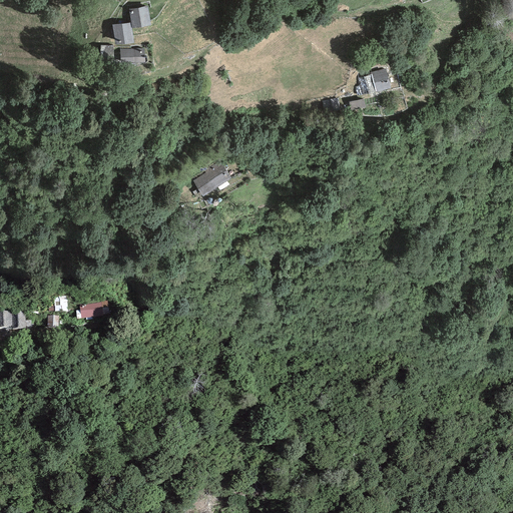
[(146,3),(128,6),(132,24),(150,20),(146,3)]
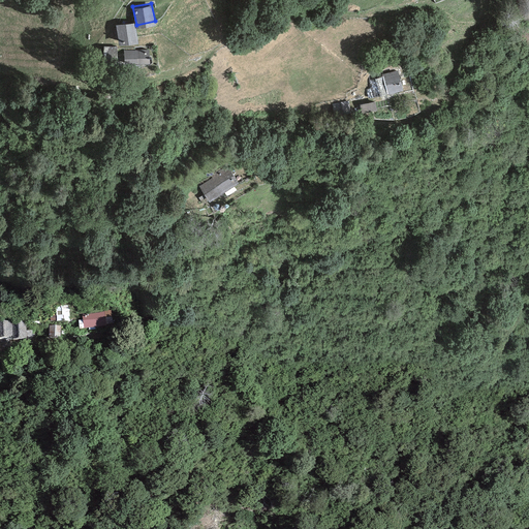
[(135,21),(116,24),(119,42),(137,39),(135,21)]
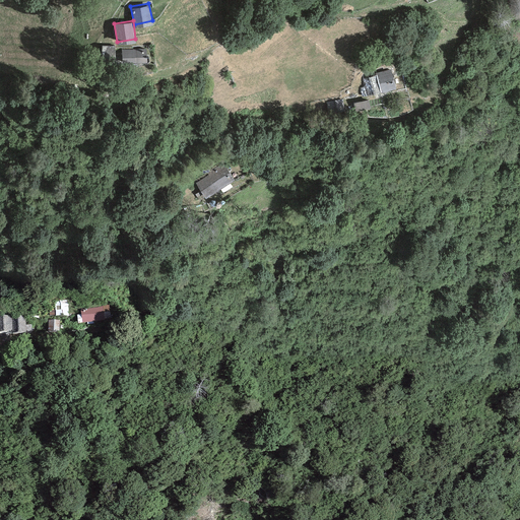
[(116,46),(103,45),(102,62),(115,62),(116,46)]
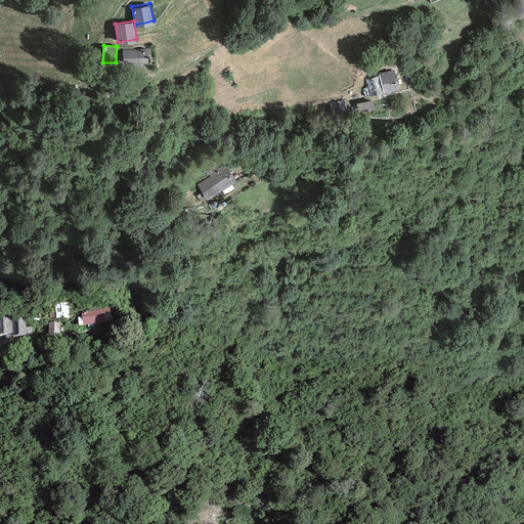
[(147,60),(146,47),(122,49),(123,62),(147,60)]
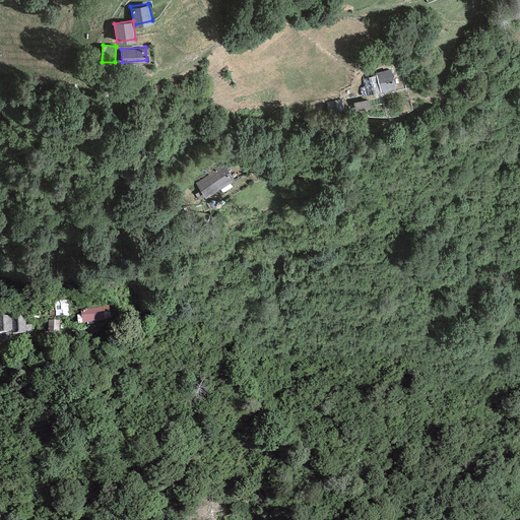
[(376,72),(376,73),(381,90),(396,86),(391,68),(376,72)]
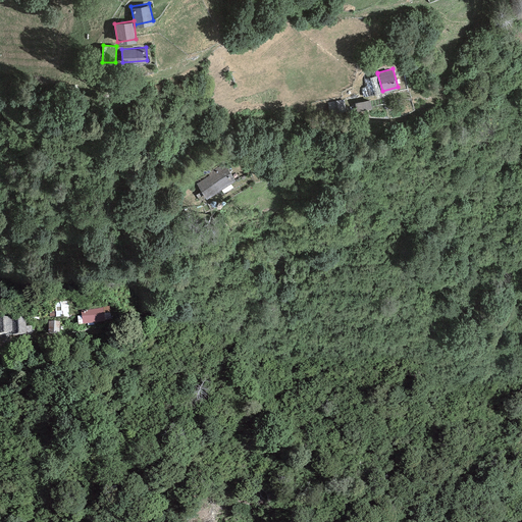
[(382,91),(377,73),(364,77),(369,94),(382,91)]
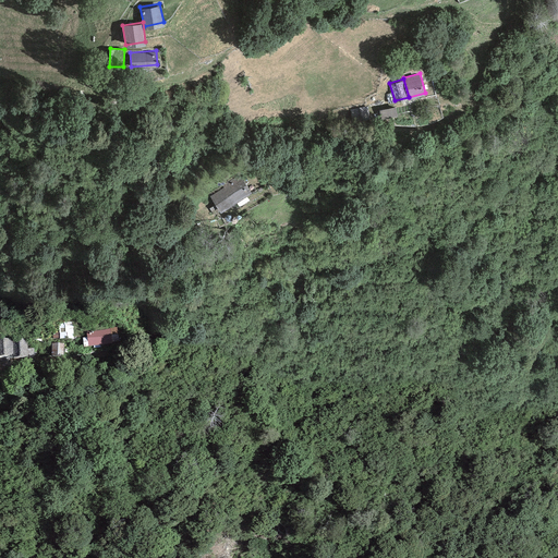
[(240,173),(222,185),(223,186),(210,195),(220,210),(251,191),(240,173)]
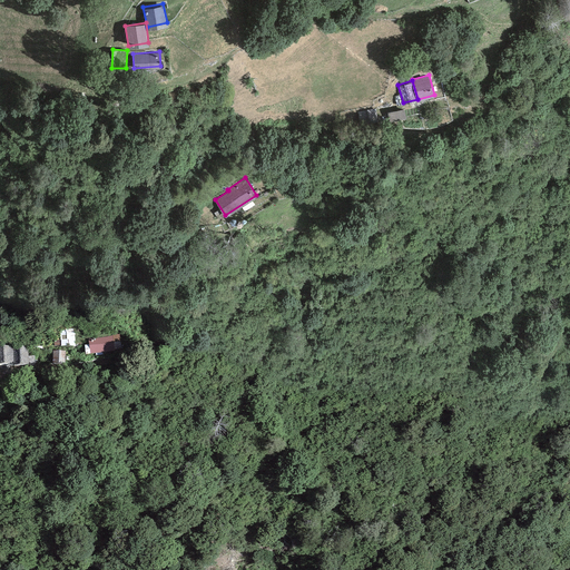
[(75,344),(75,327),(61,327),(60,343),(75,344)]
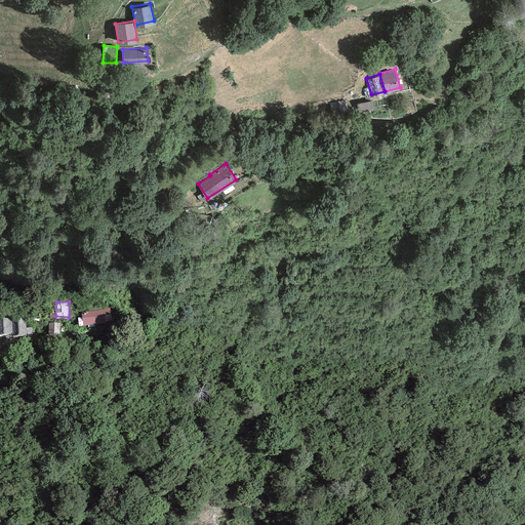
[(103,310),(81,313),(83,327),(105,324),(103,310)]
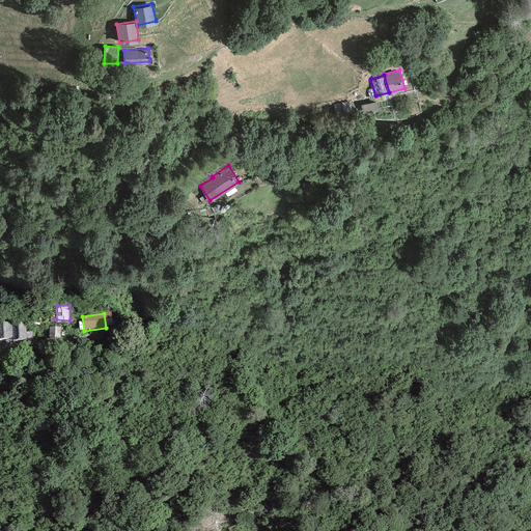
[(26,323),(0,323),(0,340),(31,340),(31,333),(26,333),(26,323)]
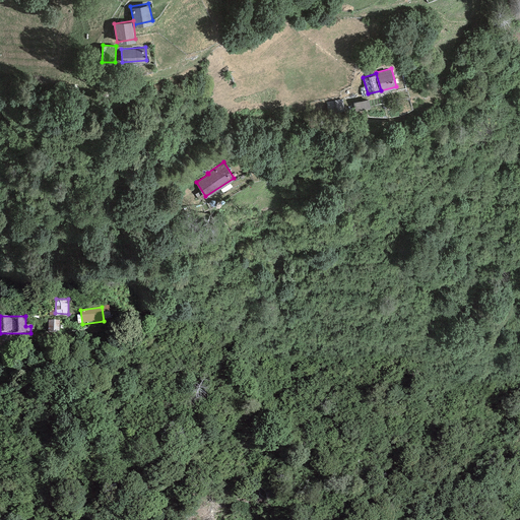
[(60,321),(48,321),(49,333),(60,333),(60,321)]
